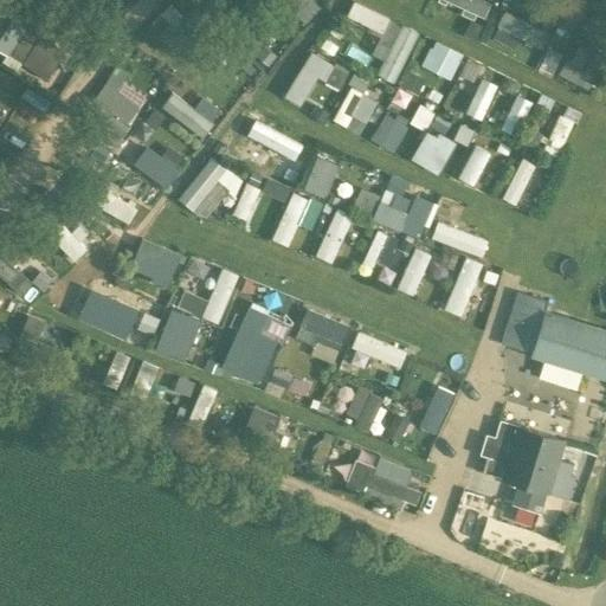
[(79,0),(105,17),(116,0),(79,0)]
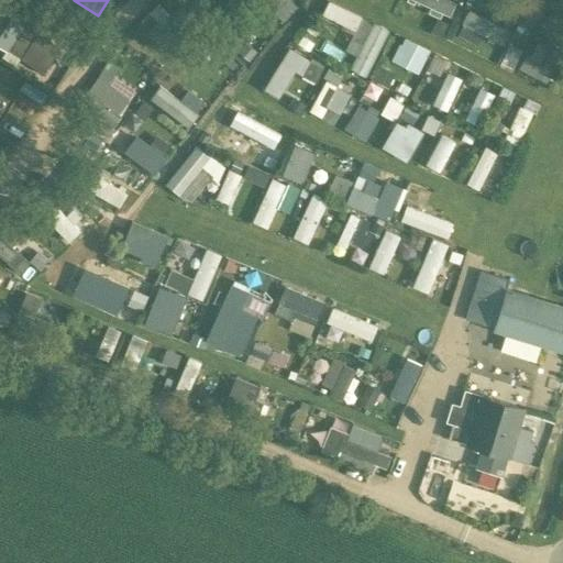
[(257,0),(282,22),(299,4),(294,0),(257,0)]
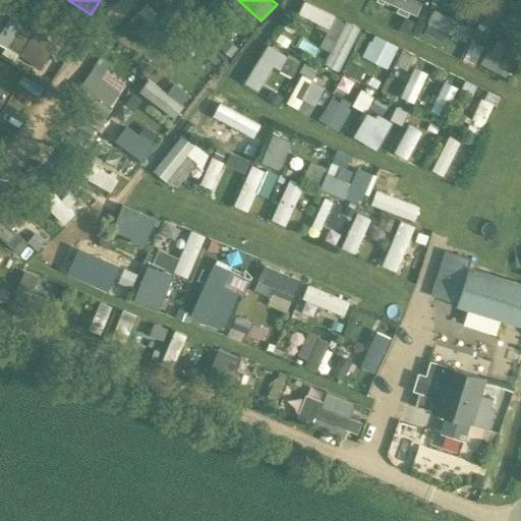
[(386,0),(417,14),(422,0),(386,0)]
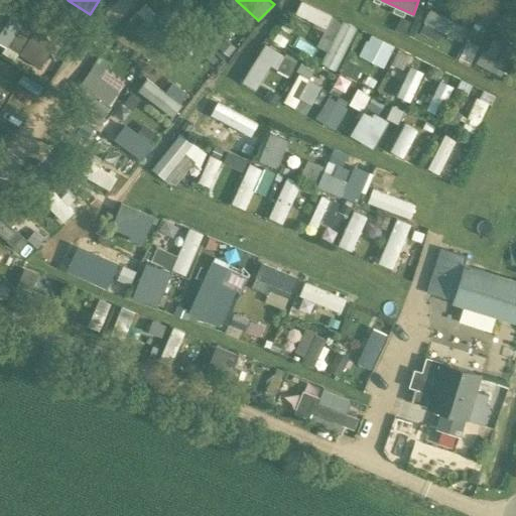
[(295,19),(320,34),(331,16),(305,1),(295,19)]
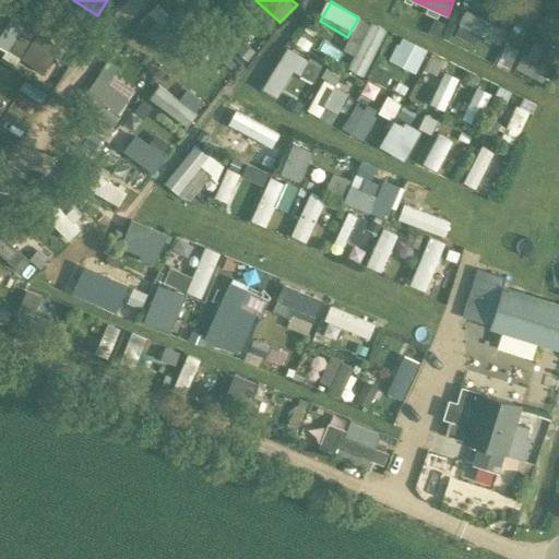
[(499,45),(507,27),(463,9),(452,35),(474,45),(477,35),(499,45)]
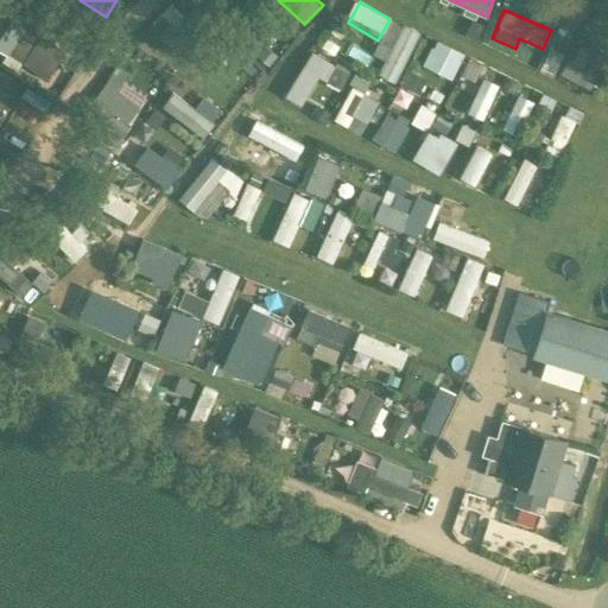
[(0,12),(0,54),(31,64),(43,26),(0,12)]
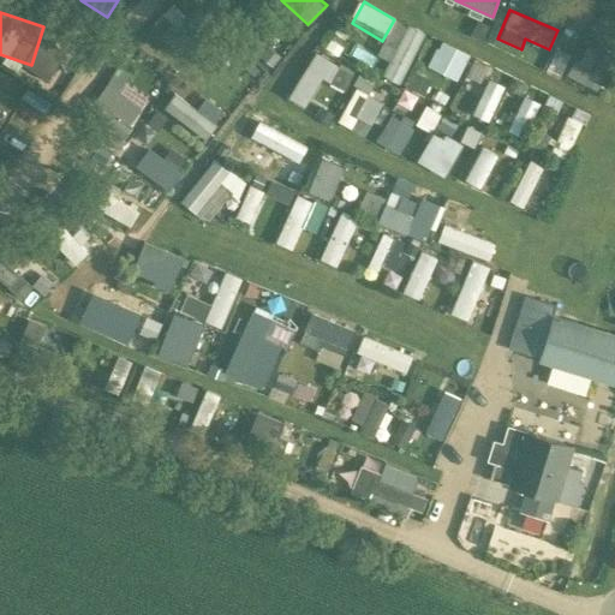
[(381,73),(399,84),(428,35),(408,24),(381,73)]
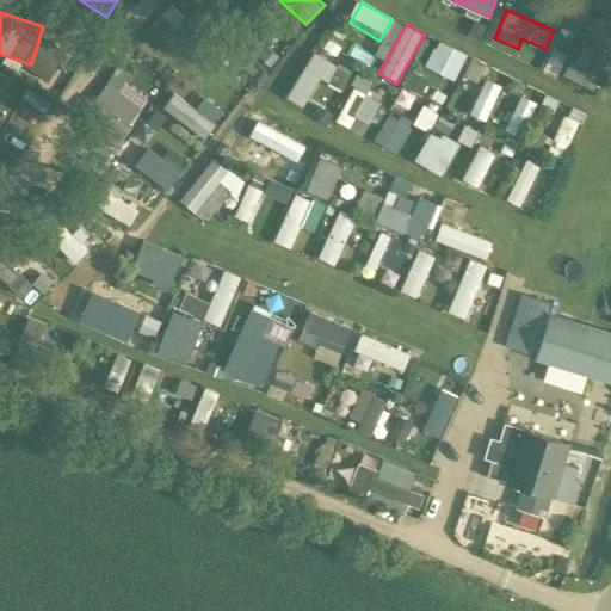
[(457,80),(468,53),(436,39),(424,67),(457,80)]
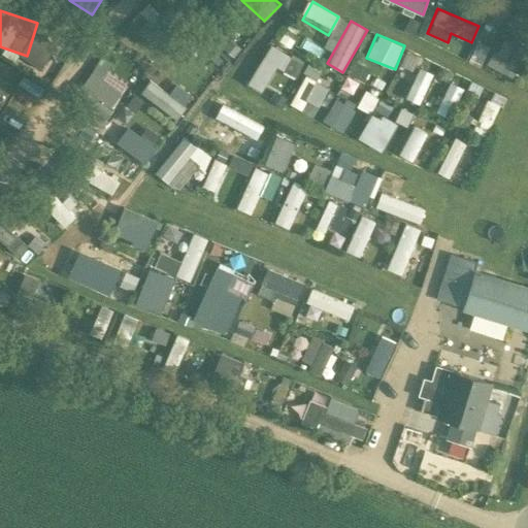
[(488,65),(513,76),(526,48),(501,37),(488,65)]
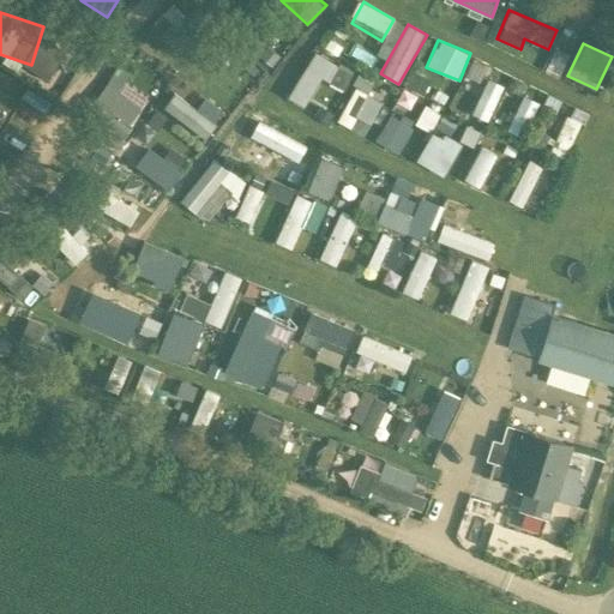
[(304,106),(332,61),(314,50),(286,95),(304,106)]
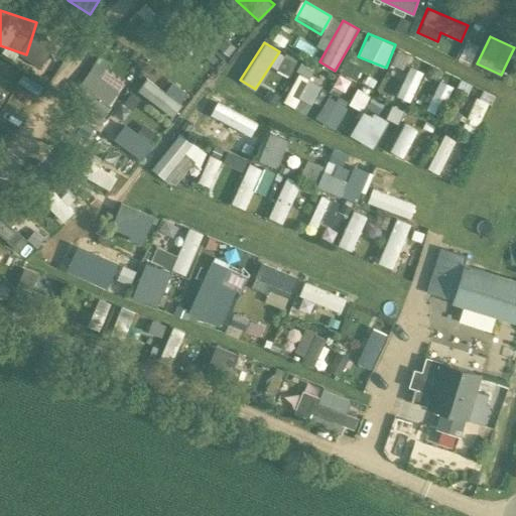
[(98,80),(109,60),(95,53),(72,97),(105,115),(117,90),(98,80)]
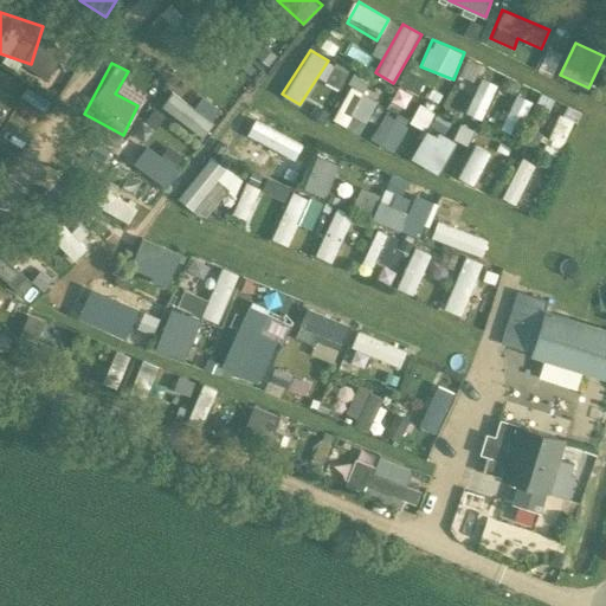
[(414,96),(426,83),(413,71),(401,84),(414,96)]
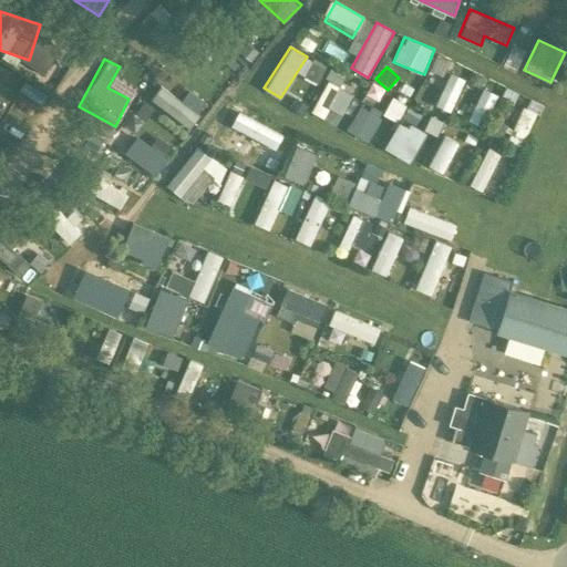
[(433,102),(449,112),(467,81),(452,72),(433,102)]
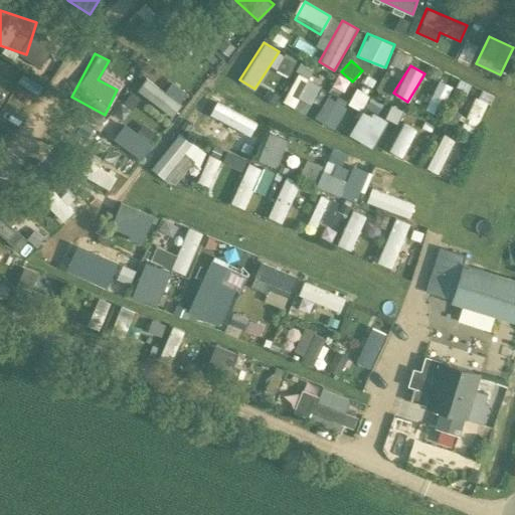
[(282,100),(294,108),(301,97),(310,103),(320,86),(298,72),(282,100)]
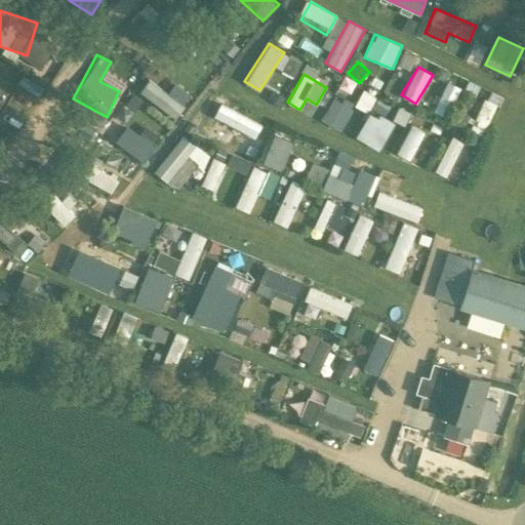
[(192,95),(172,80),(164,90),(148,78),(138,91),(174,118),(192,95)]
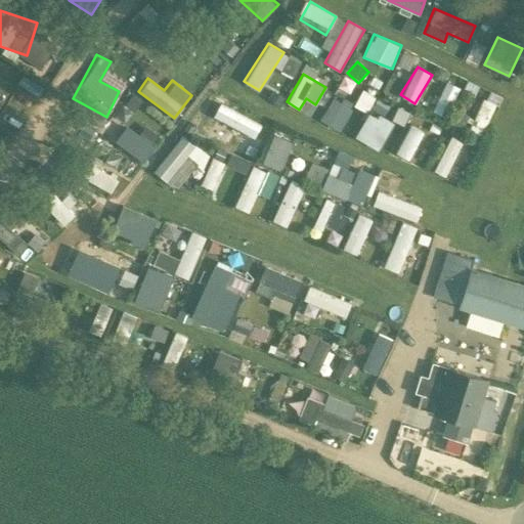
[(444,115),(457,86),(446,81),(433,110),(444,115)]
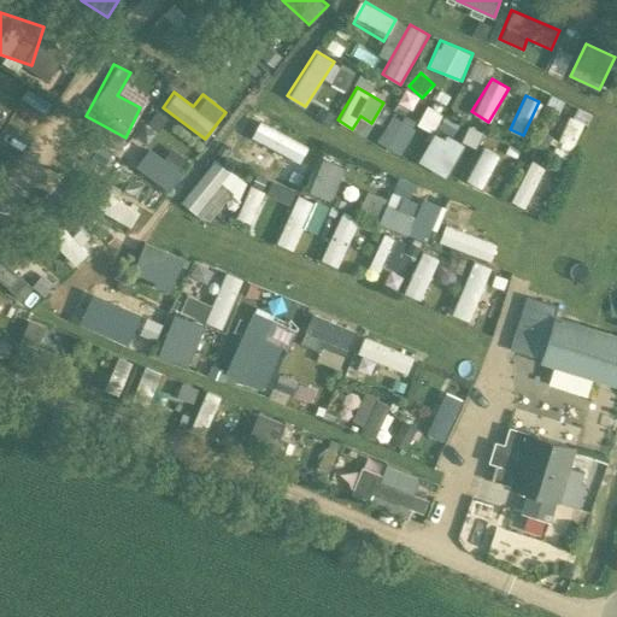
[(436,130),(441,110),(423,106),(419,127),(436,130)]
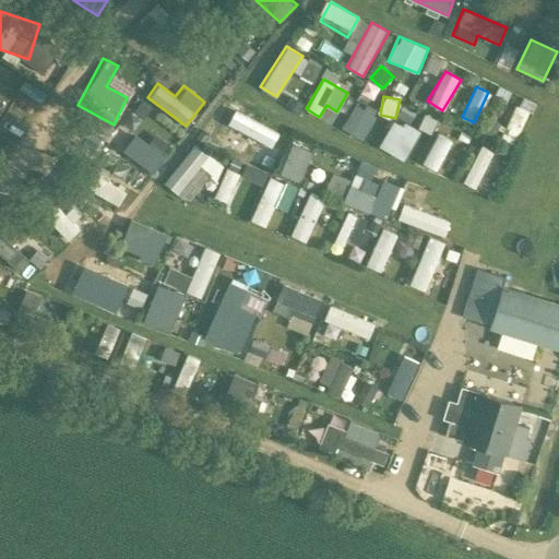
[(236,117),(240,108),(227,100),(207,135),(239,153),(253,127),(236,117)]
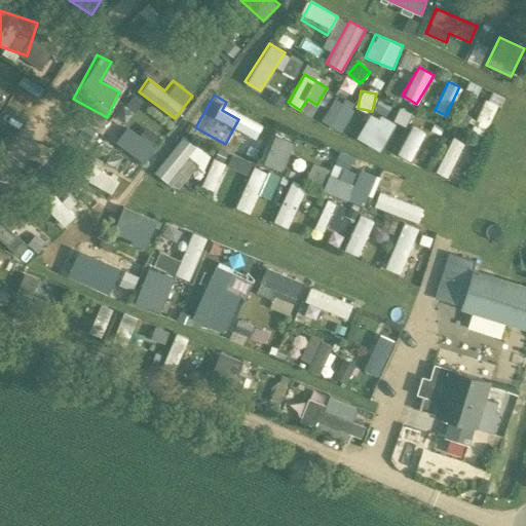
[(335,98),(321,117),(339,132),(353,112),(335,98)]
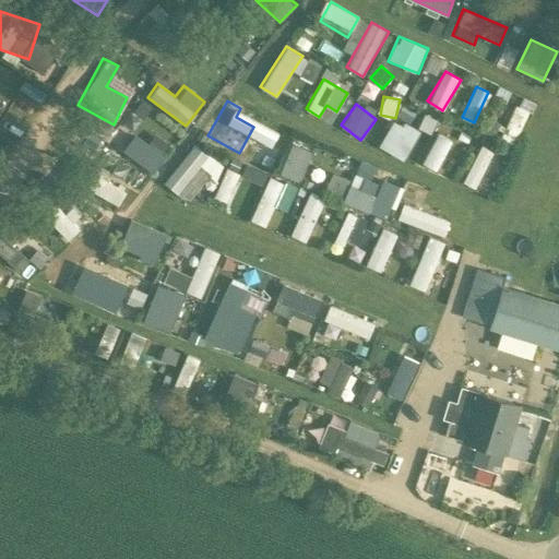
[(514,143),(528,111),(516,106),(502,138),(514,143)]
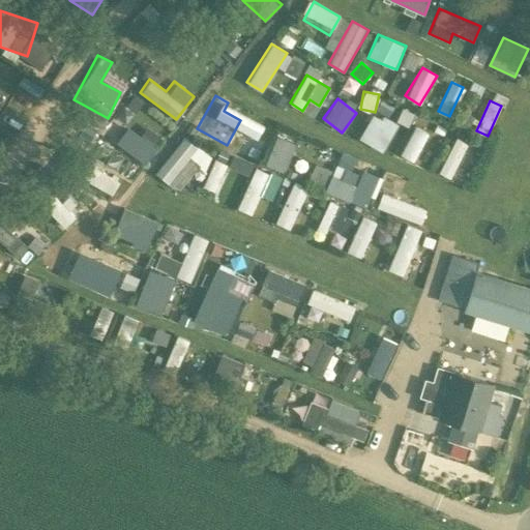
[(382,151),(398,125),(374,111),(358,138),(382,151)]
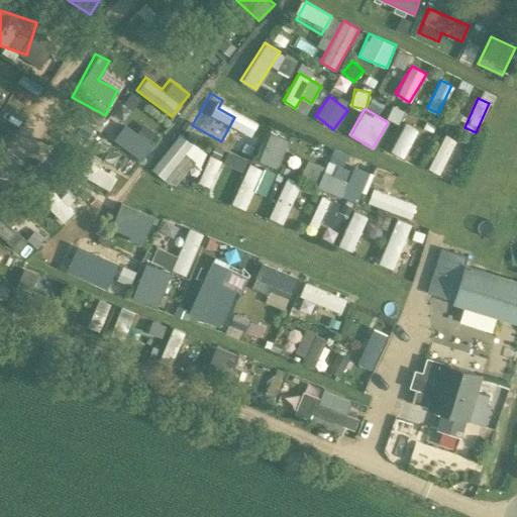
[(137,160),(150,145),(120,118),(107,132),(137,160)]
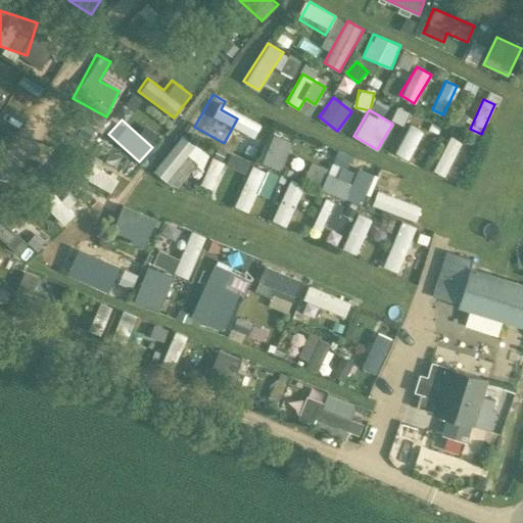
[(410,124),(394,152),(410,160),(425,132),(410,124)]
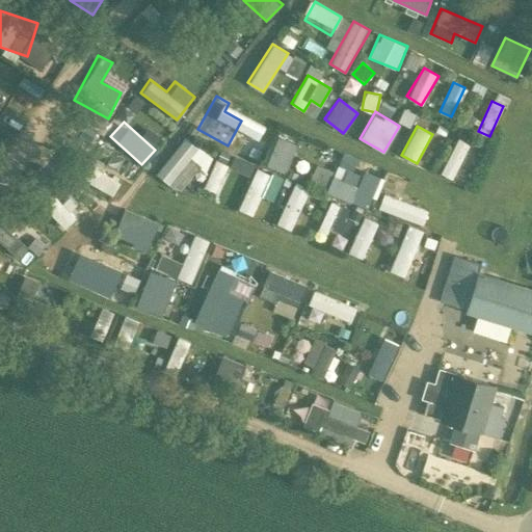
[(96,155),(103,143),(83,132),(77,143),(96,155)]
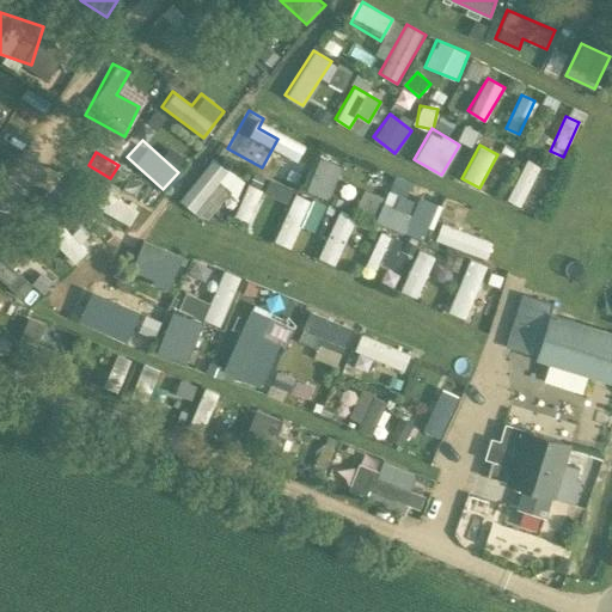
[(276,172),(294,182),(305,161),(286,152),(276,172)]
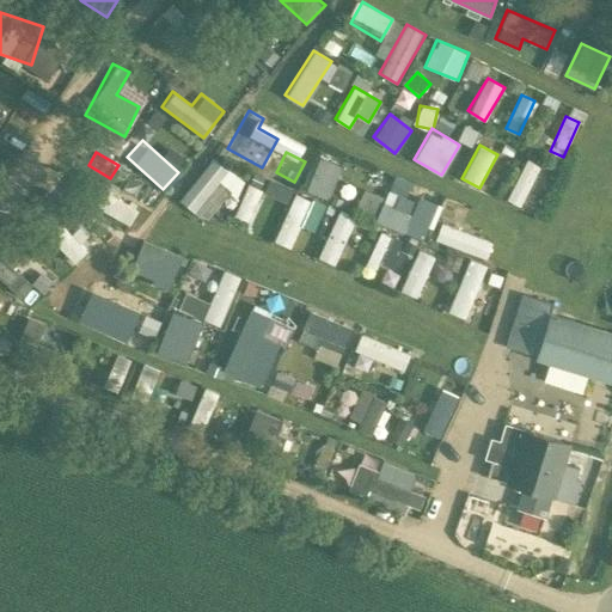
[(213,157),(177,199),(194,213),(221,183),(233,193),(242,182),(213,157)]
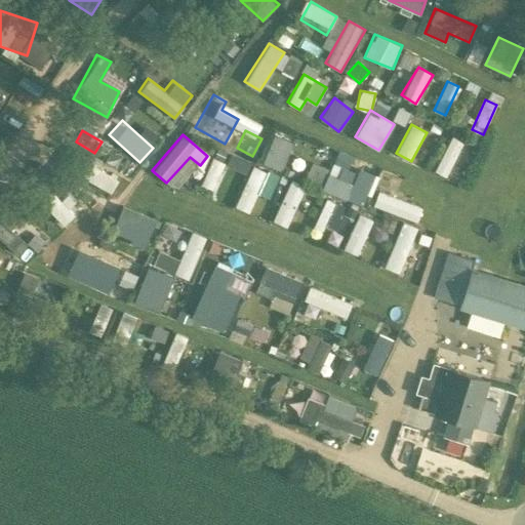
[(273,134),(261,162),(281,170),(292,143),(273,134)]
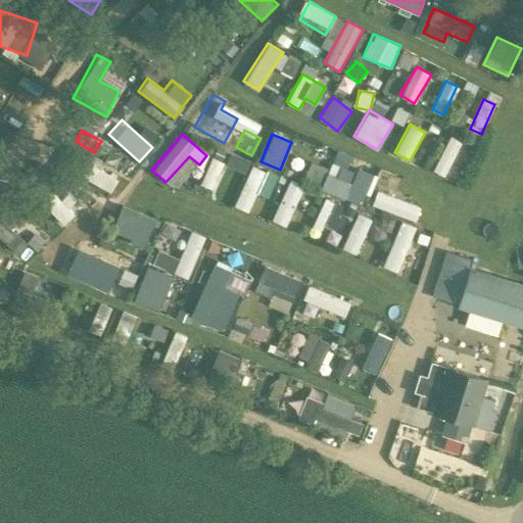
[(433,170),(455,179),(460,165),(453,162),(463,140),(449,134),(433,170)]
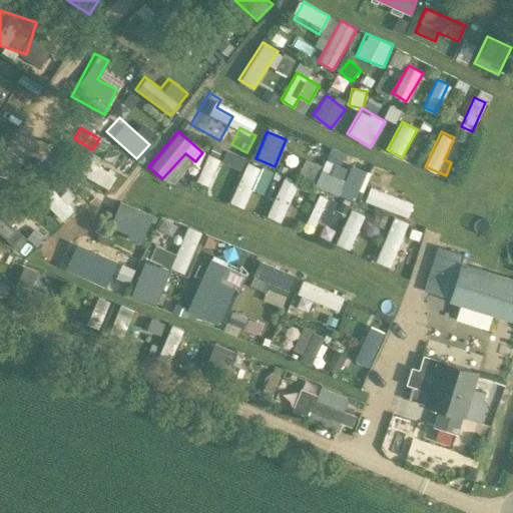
[(224,149),(219,160),(239,169),(244,159),(224,149)]
